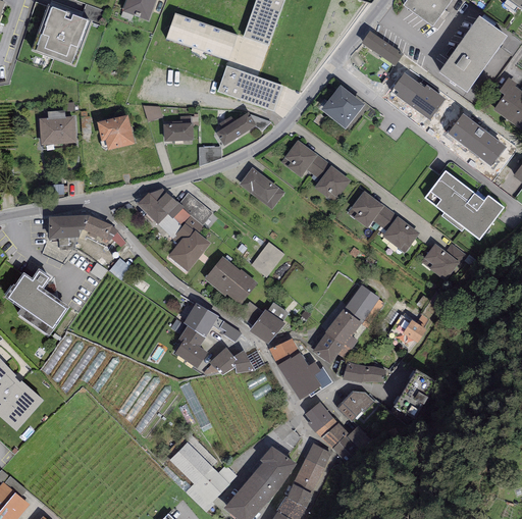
[(126,0),(122,10),(149,20),(155,0),(126,0)]
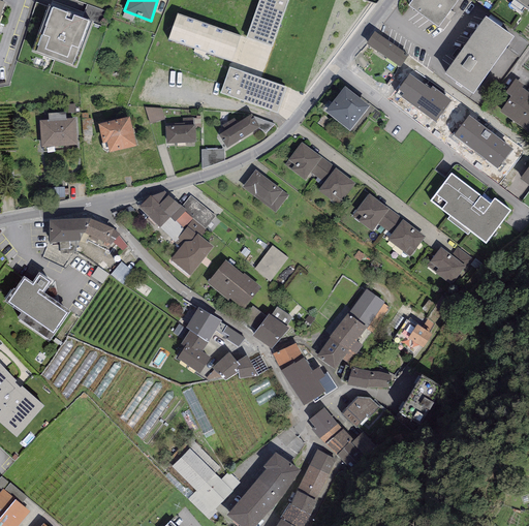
[(258,0),(247,36),(274,44),(288,0),(258,0)]
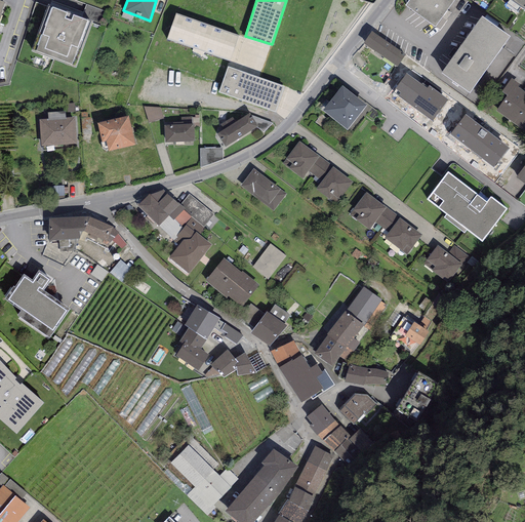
[(409,0),(405,6),(435,27),(454,0),(409,0)]
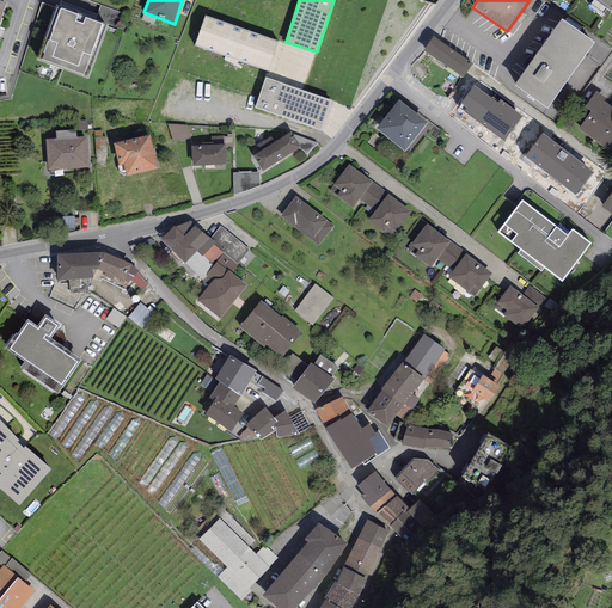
[(611,7),(611,0),(597,0),(611,10),(611,7)]
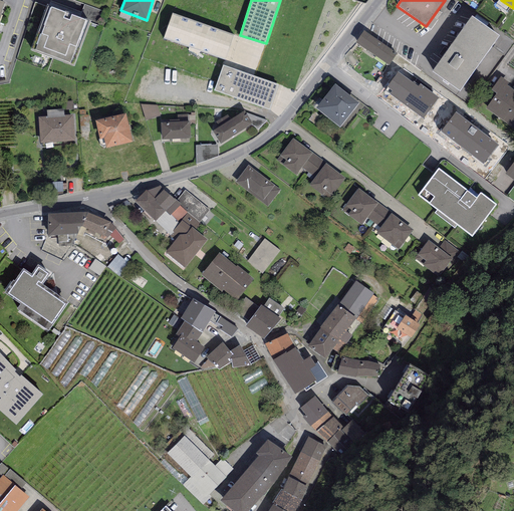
[(89,22),(49,7),(33,49),(73,64),(89,22)]
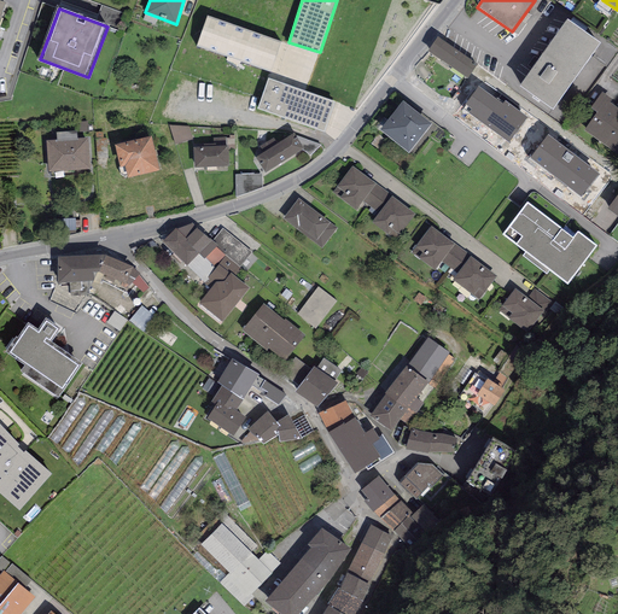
[(281,41),(208,15),(197,45),(270,71),(281,41)]
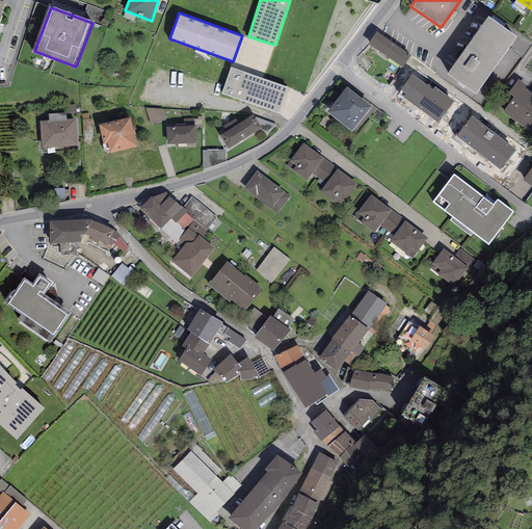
[(459,58),(447,76),(476,96),(517,38),(488,18),(464,51),(459,47),(454,54),(459,58)]
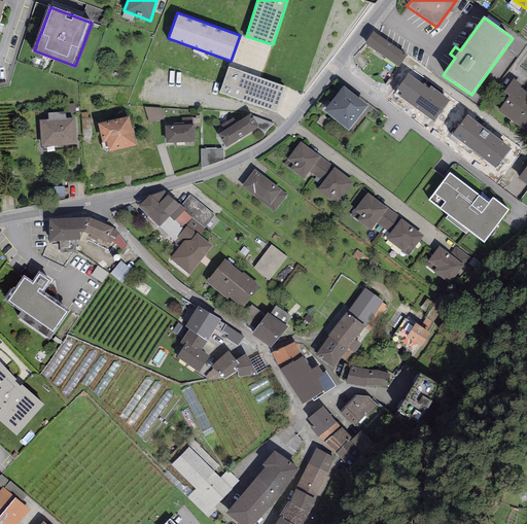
[(374,30),(364,42),(396,65),(406,53),(374,30)]
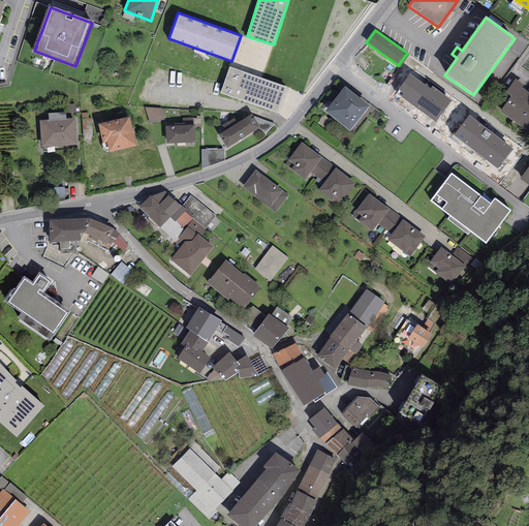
[(436,73),(407,53),(398,65),(396,68),(410,79),(406,85),(421,95),(436,73)]
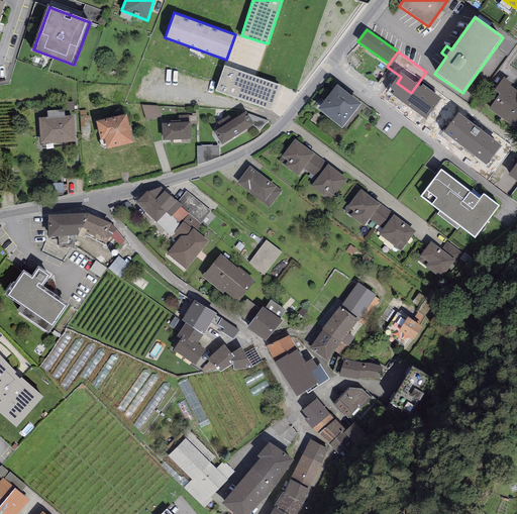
[(279,84),(224,65),(215,89),(270,108),(279,84)]
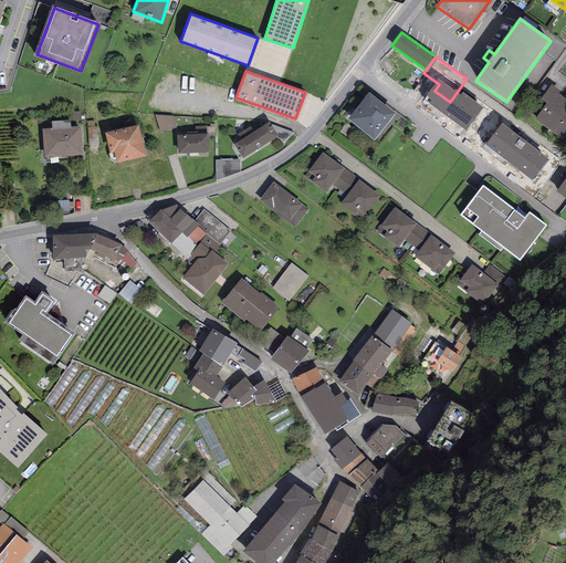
[(561,90),(551,83),(541,98),(546,102),(535,118),(565,139),(565,111),(564,110),(565,106),(565,98),(558,94),(561,90)]
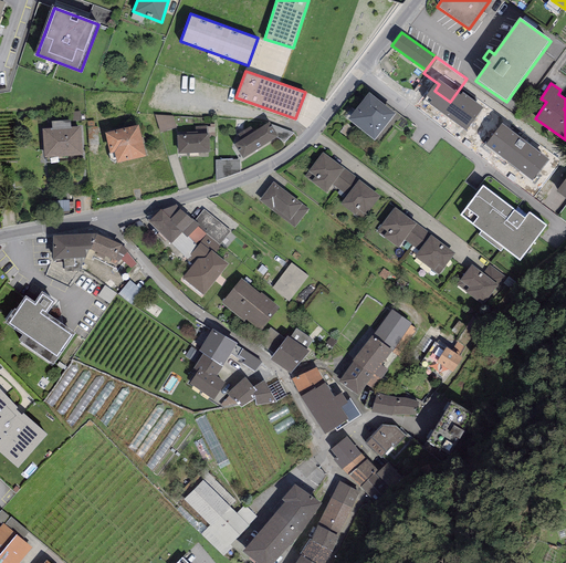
[(369,93),(348,120),(374,141),(395,113),(369,93)]
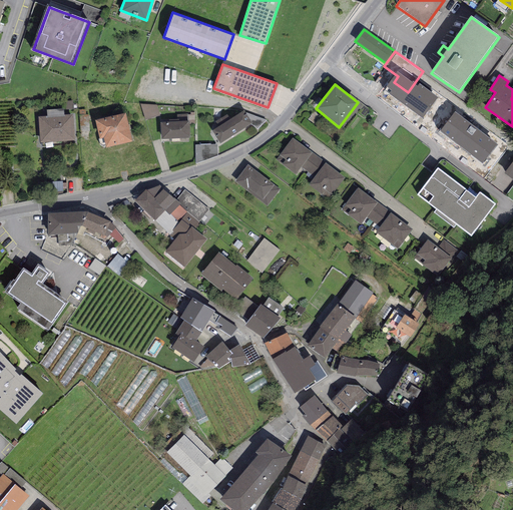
[(156,103),(140,102),(144,116),(159,112),(156,103)]
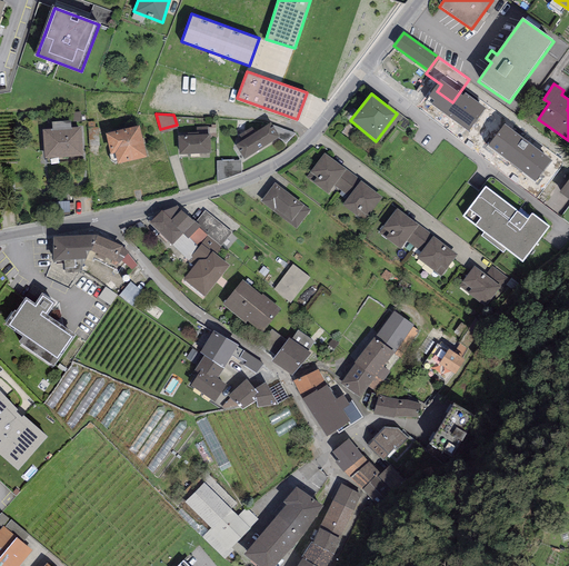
[(52,127),(42,128),(45,158),(82,155),(80,127),(71,127),(71,120),(52,121),(52,127)]
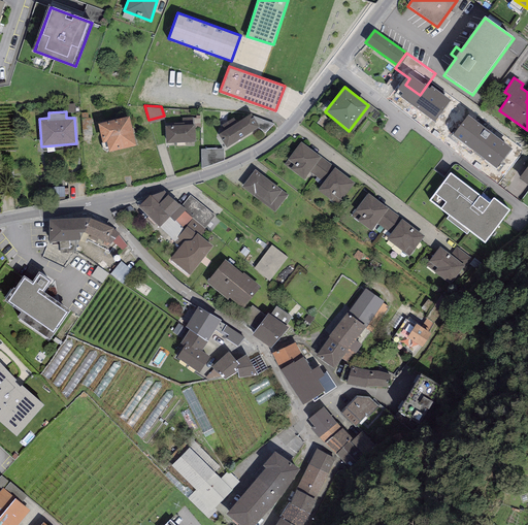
[(219,133),(227,146),(259,126),(251,113),(237,122),(233,115),(221,123),(225,129),(219,133)]
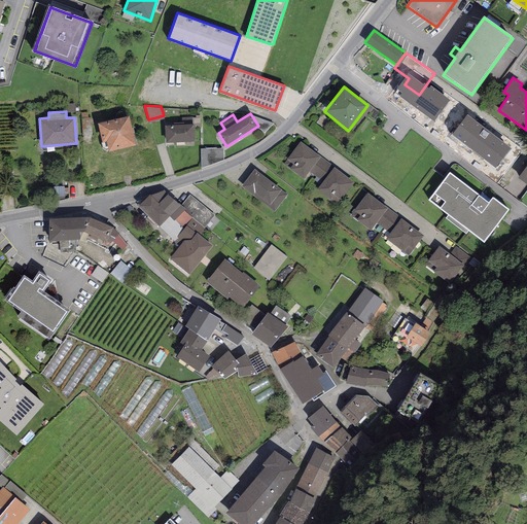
[(274,121),(250,113),(258,126),(265,131),(274,121)]
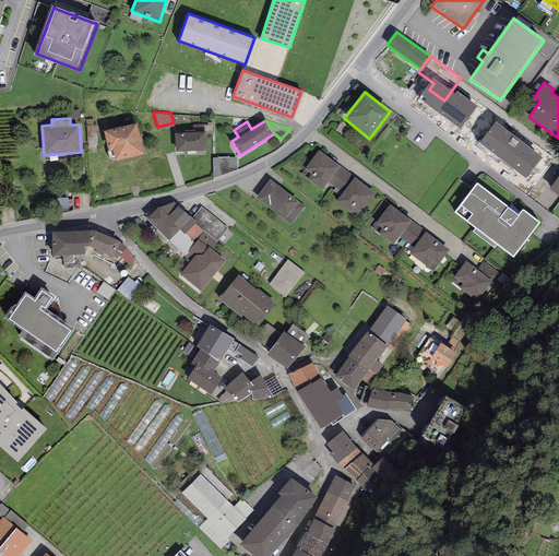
[(138,123),(104,131),(108,150),(113,150),(116,161),(144,154),(138,123)]
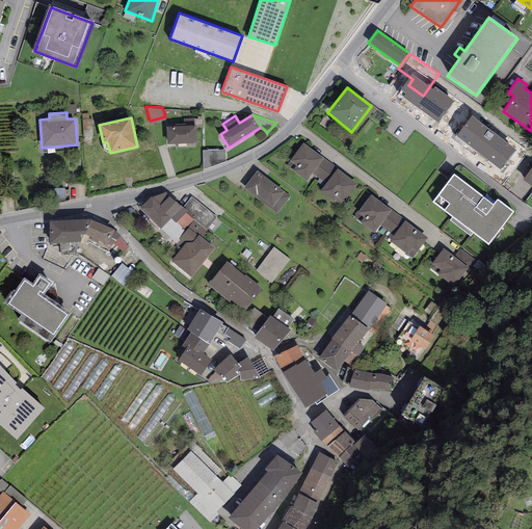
[(166,126),(167,143),(196,141),(196,125),(166,126)]
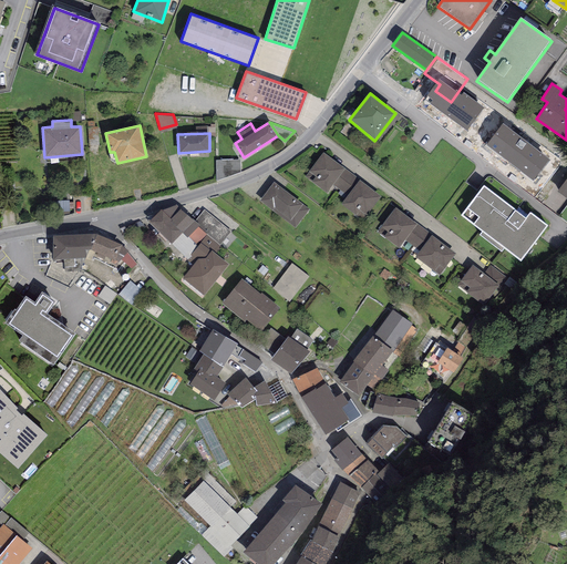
[(341,165),(322,151),(305,174),(312,180),(311,181),(327,192),(333,183),(344,167),(341,165)]
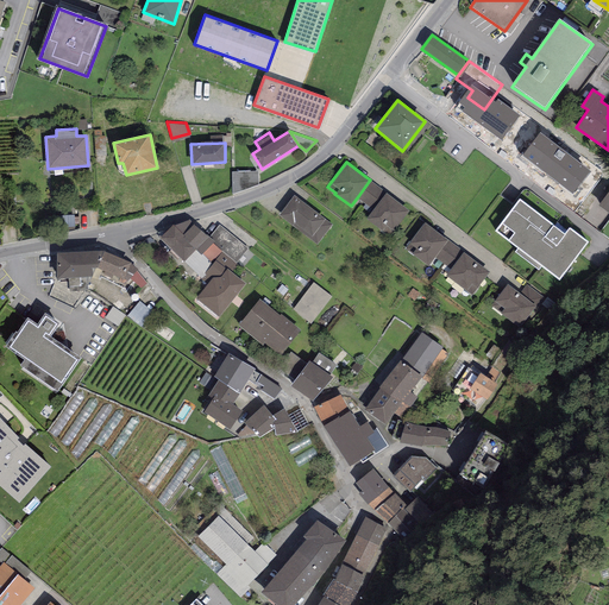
[(258,169),(232,169),(232,191),(258,183),(258,169)]
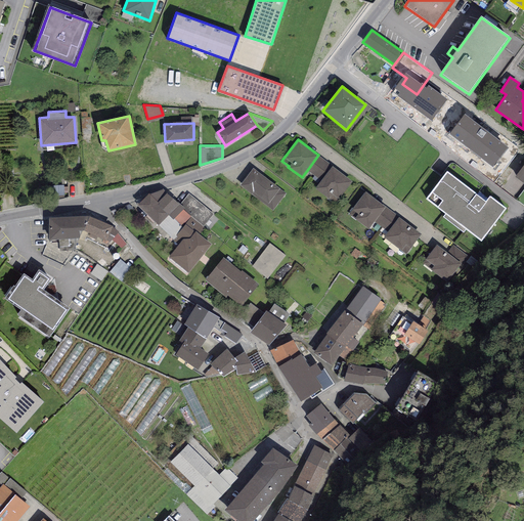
[(316,152),(315,153),(318,155),(308,169),(321,179),(333,165),(333,164),(316,152)]
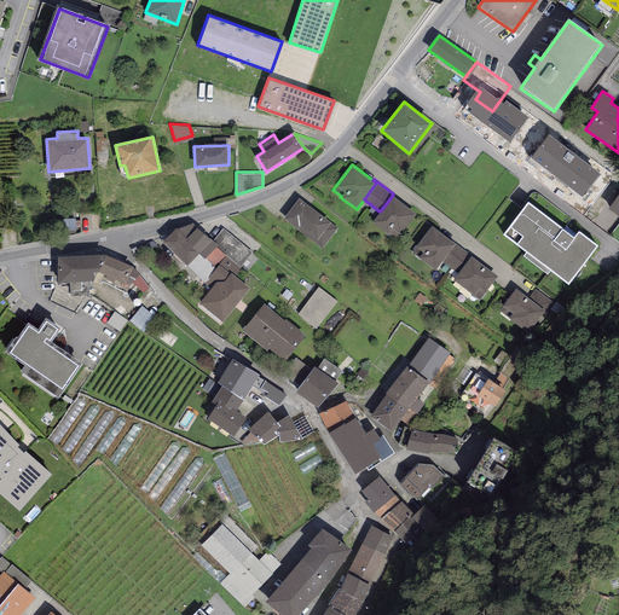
[(618,193),(608,209),(618,215),(618,193)]
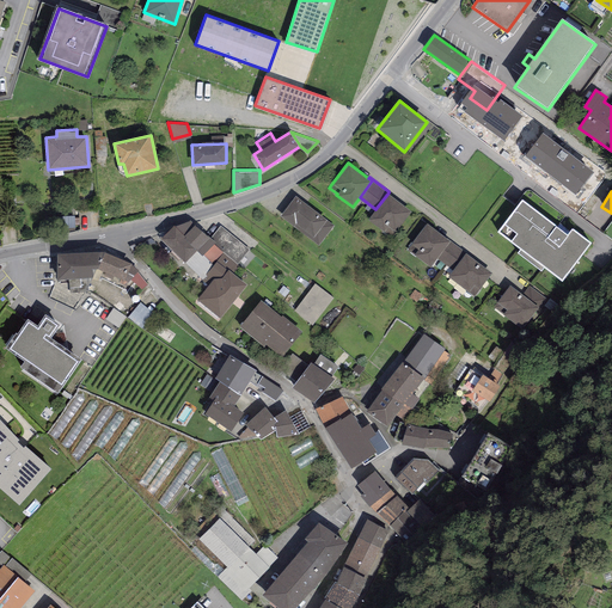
[(411,210),(389,192),(375,209),(368,217),(384,231),(385,229),(391,235),(411,210)]
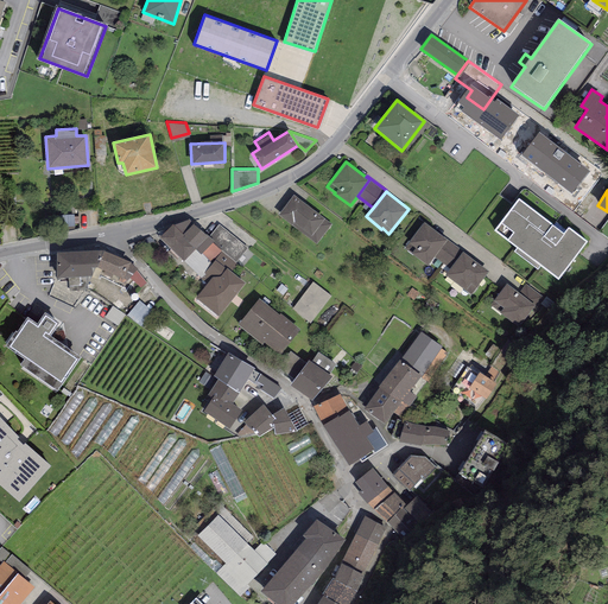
[(293,194),(279,214),(317,241),(331,222),(293,194)]
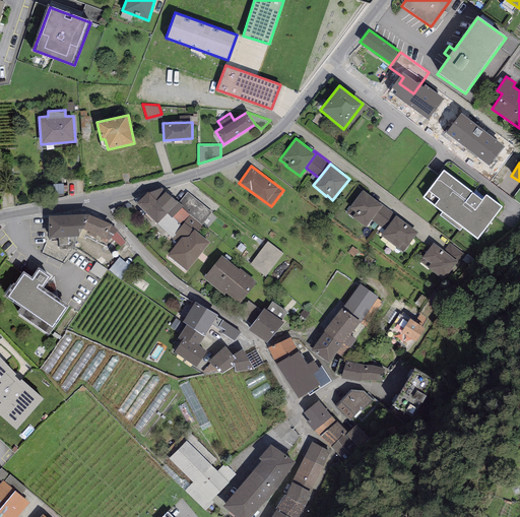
[(482,199),(444,170),(423,197),(443,212),(440,214),(460,230),(462,228),(477,239),(503,206),(486,194),(482,199)]
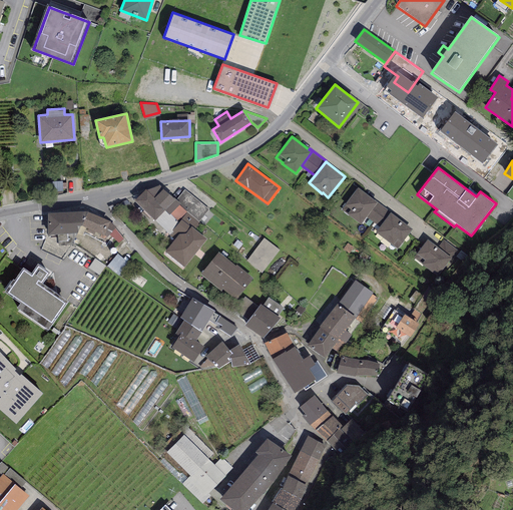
[(145,189),(134,200),(169,233),(187,210),(175,199),(160,184),(145,189)]
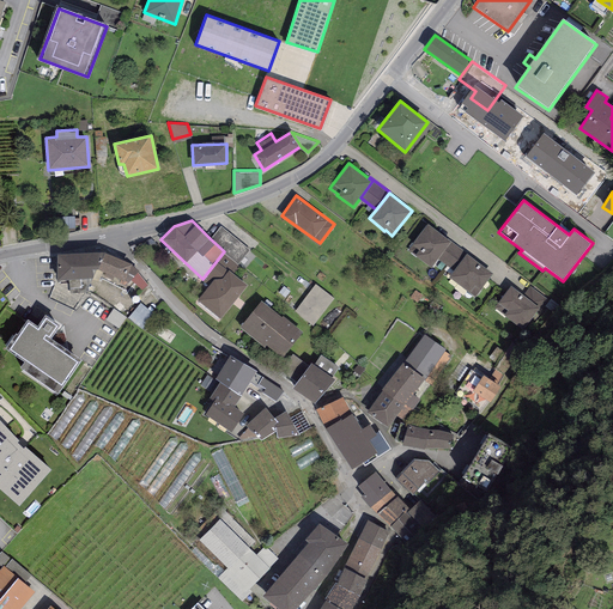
[(450,241),(428,223),(408,248),(416,253),(414,254),(431,266),(438,256),(450,241)]
